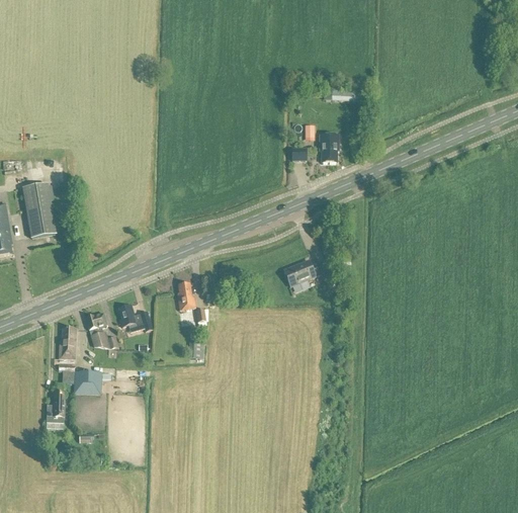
[(324,86),(324,98),(332,99),(362,100),(363,88),(332,87),(324,86)]
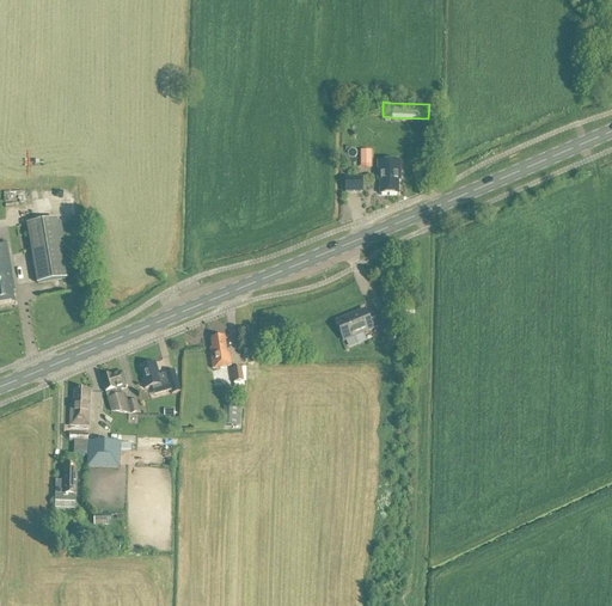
[(372,146),(360,146),(360,161),(372,161),(372,146)]
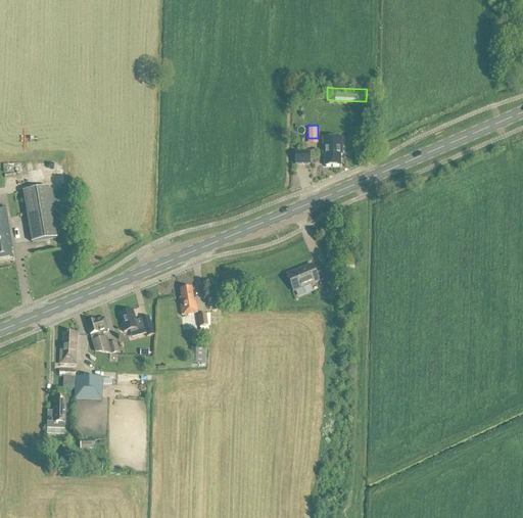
[(340,150),(342,150),(342,135),(323,135),(323,150),(324,150),(325,162),(340,162),(340,150)]
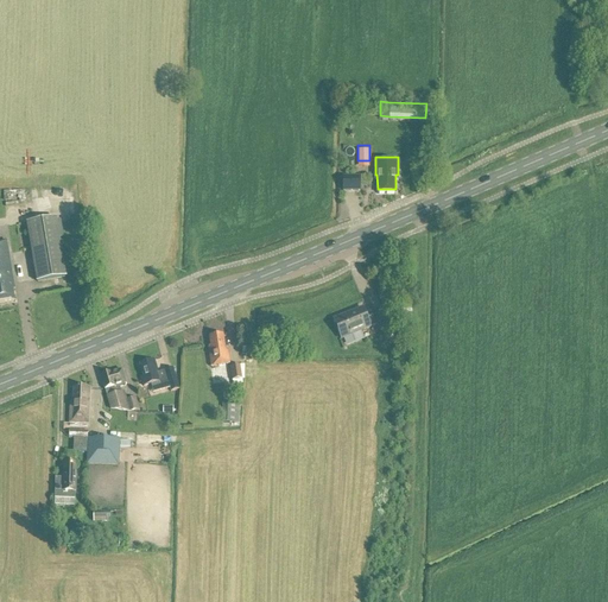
[(343,187),(360,187),(360,172),(343,172),(343,187)]
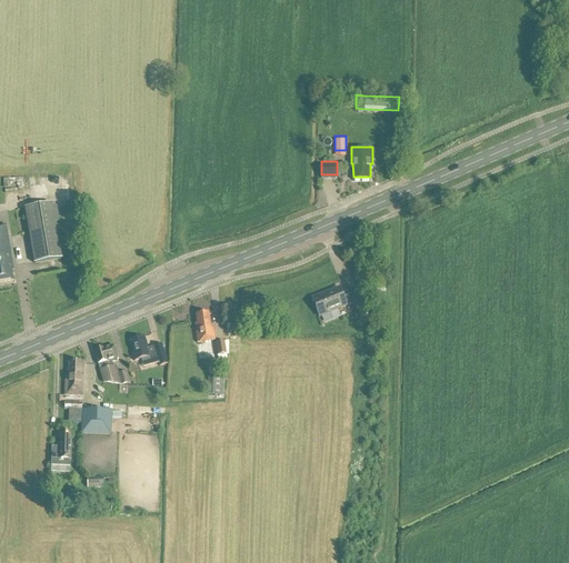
[(61,255),(52,200),(25,204),(35,260),(61,255)]
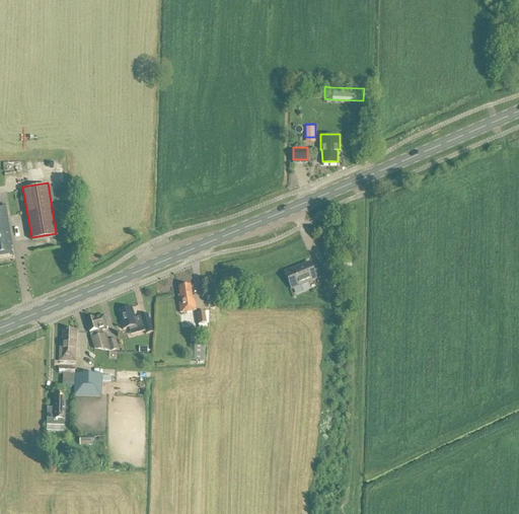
[(11,236),(5,203),(0,203),(0,254),(12,253),(9,237),(11,236)]
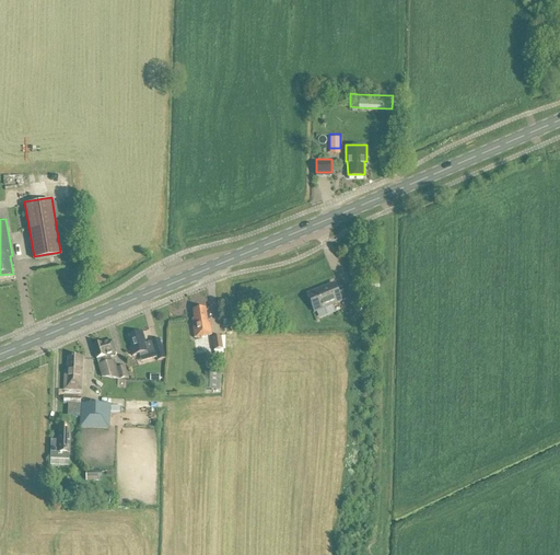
[(350,301),(359,297),(353,284),(338,290),(334,280),(307,291),(314,309),(347,296),(350,301)]
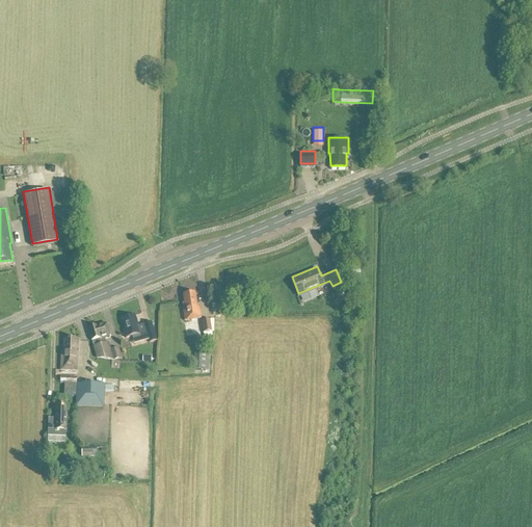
[(185,317),(201,315),(200,304),(197,305),(195,290),(183,292),(184,299),(182,300),(185,317)]
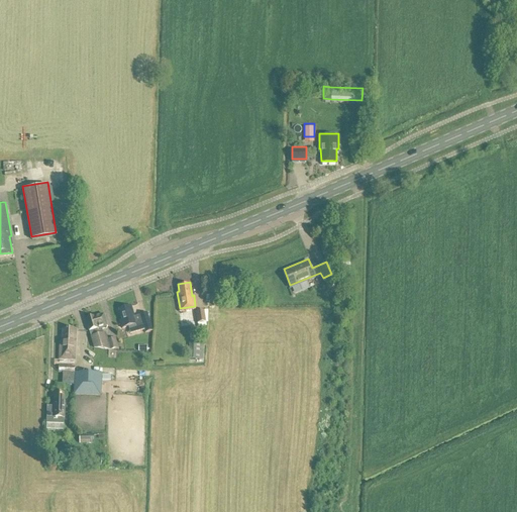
[(131,303),(118,307),(122,318),(120,318),(121,321),(122,325),(134,321),(135,322),(135,324),(137,329),(138,328),(143,327),(144,329),(145,330),(148,329),(151,328),(152,328),(151,325),(150,323),(147,310),(143,311),(140,312),(140,313),(134,314),(131,303)]
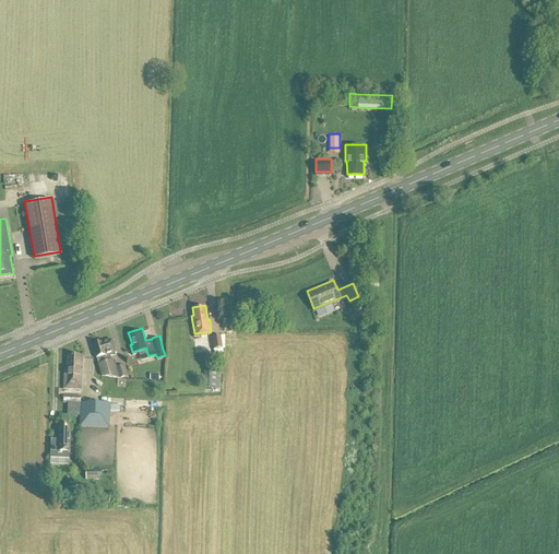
[(223,345),(221,332),(212,333),(214,346),(223,345)]
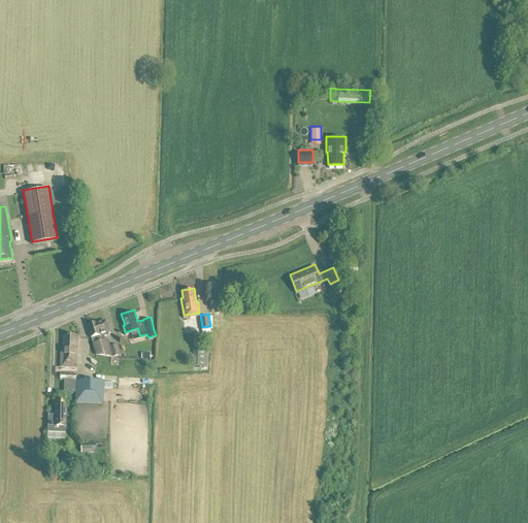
[(104,333),(109,331),(105,318),(96,321),(96,320),(88,323),(91,335),(96,352),(111,354),(120,352),(117,342),(110,345),(107,336),(105,337),(104,333)]
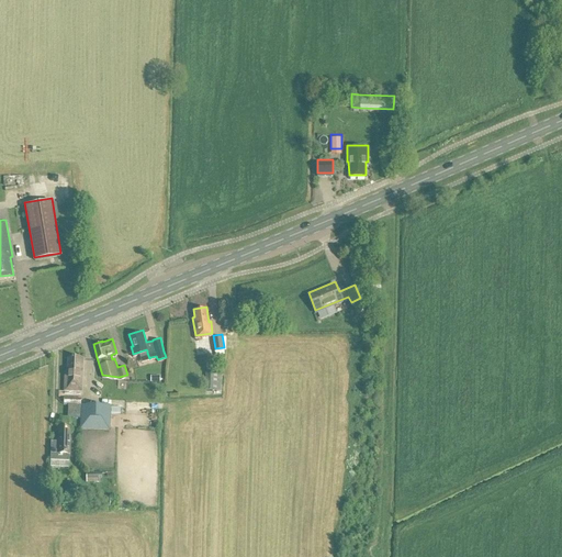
[(82,389),(83,355),(68,355),(67,369),(65,368),(64,388),(82,389)]
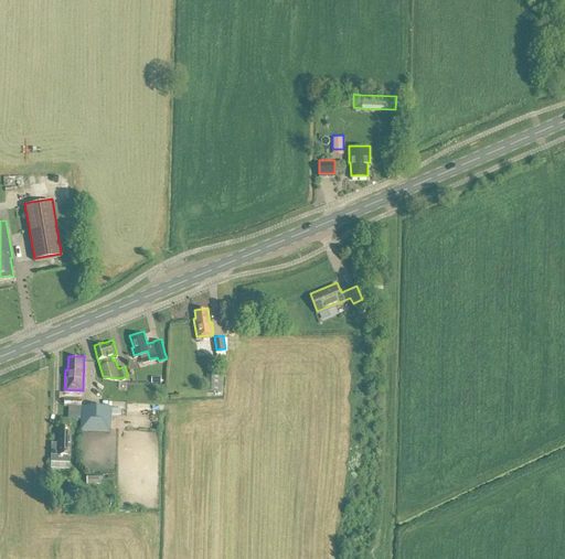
[(223,391),(223,373),(212,373),(212,391),(223,391)]
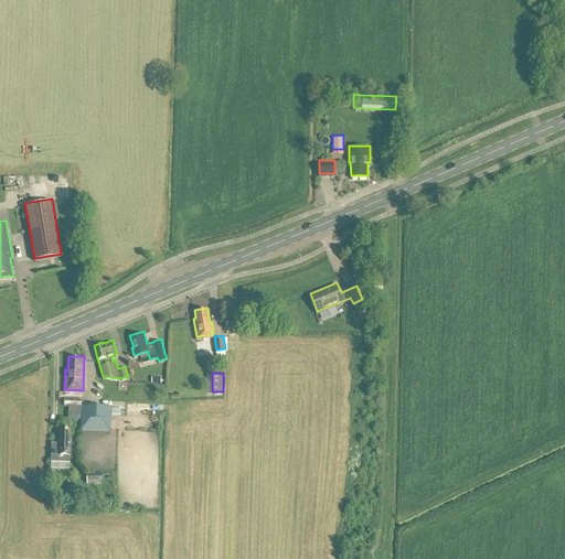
[(110,429),(112,405),(82,404),(81,427),(110,429)]
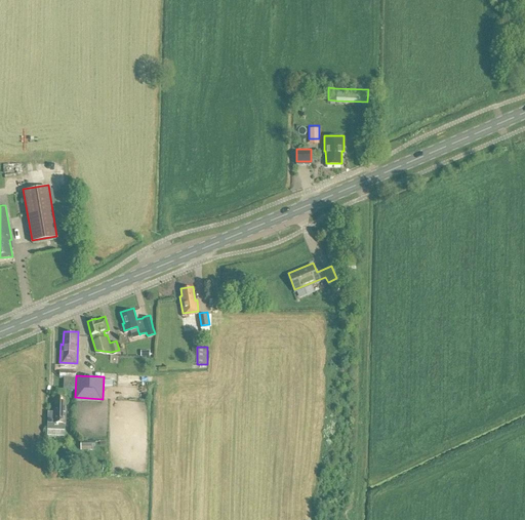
[(55,397),(54,410),(48,409),(47,427),(65,428),(65,410),(66,397),(55,397)]
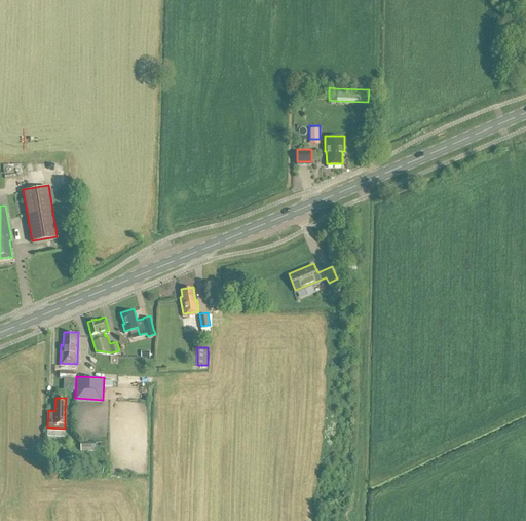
[(79,439),(78,447),(96,448),(96,439),(79,439)]
